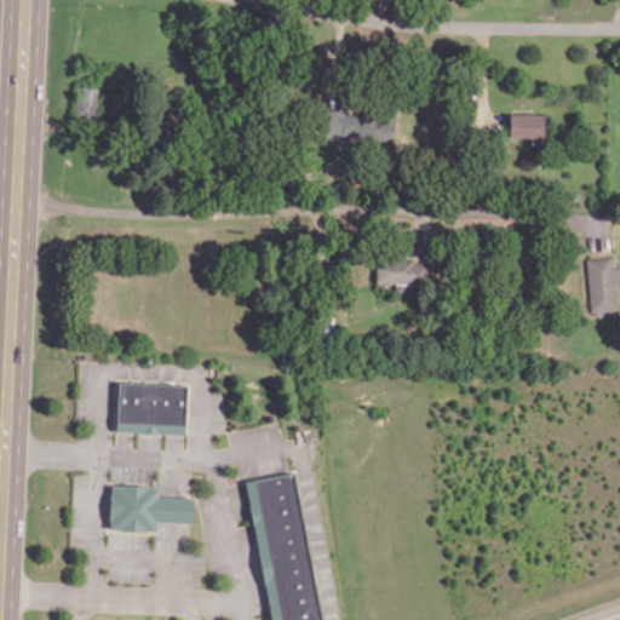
[(368,141),(392,143),(396,107),(372,104),(368,141)]
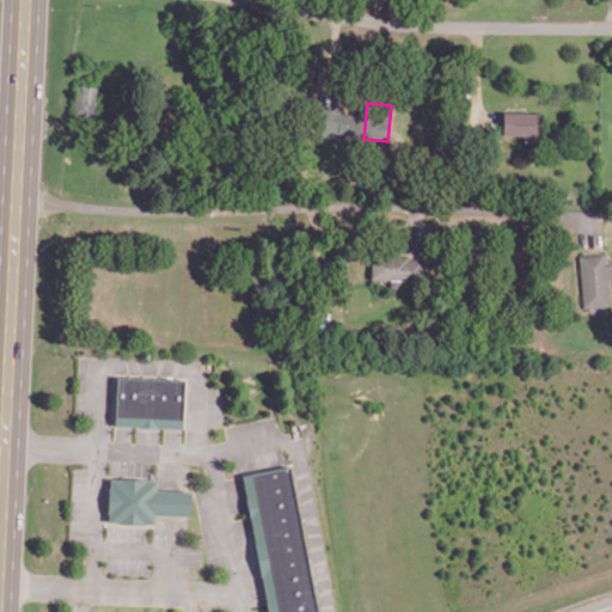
[(539,135),(539,112),(503,111),(502,135),(539,135)]
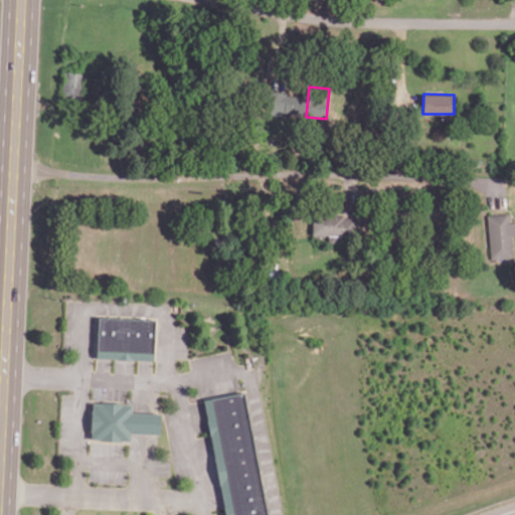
[(489,259),(512,258),(511,235),(514,234),(514,221),(509,222),(509,213),(488,214),(489,259)]
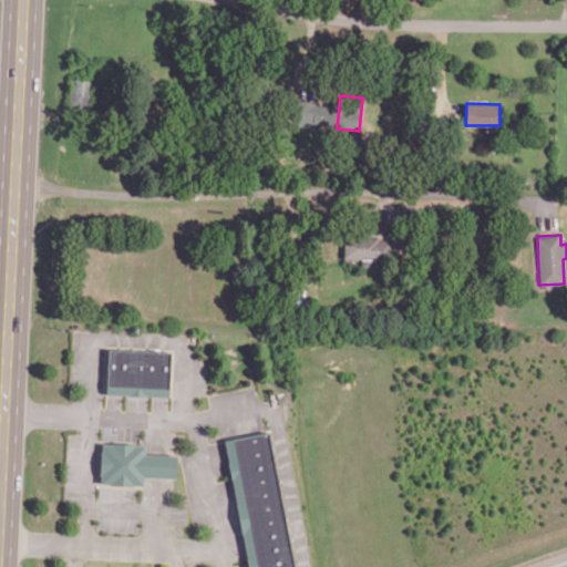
[(343,259),(387,259),(388,238),(343,237),(343,259)]
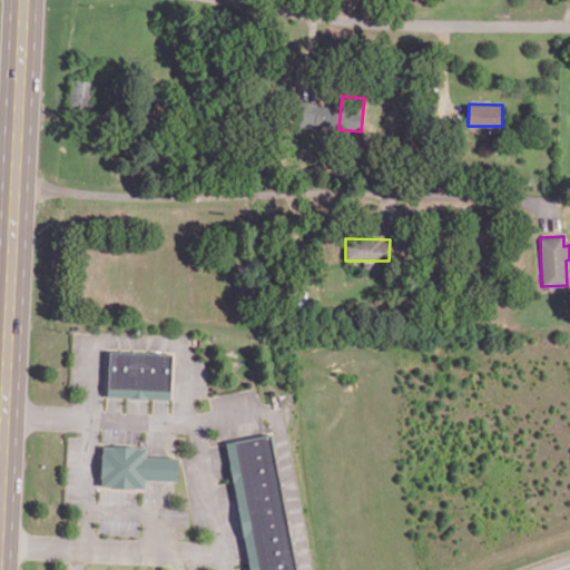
[(107,396),(169,399),(172,353),(109,351),(107,396)]
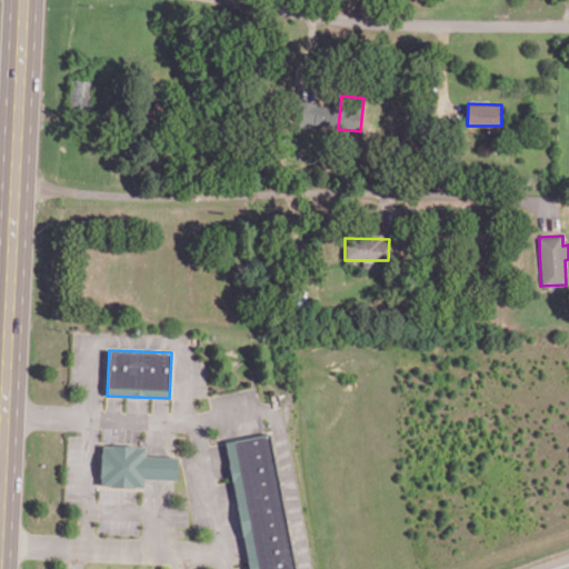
[(226,441),(247,568),(292,568),(270,433),(226,441)]
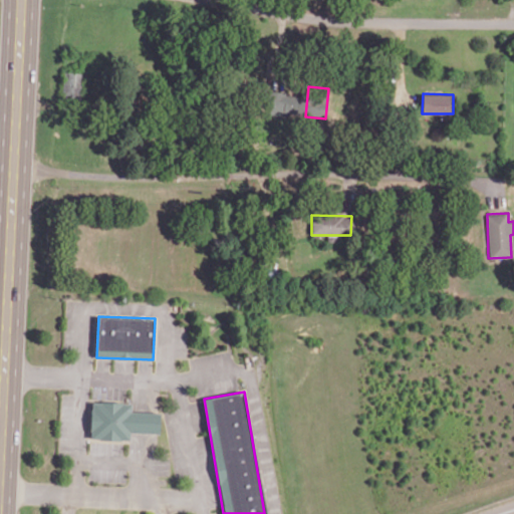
[(160,433),(160,413),(132,412),(132,403),(91,402),(91,439),(130,440),(131,433),(160,433)]
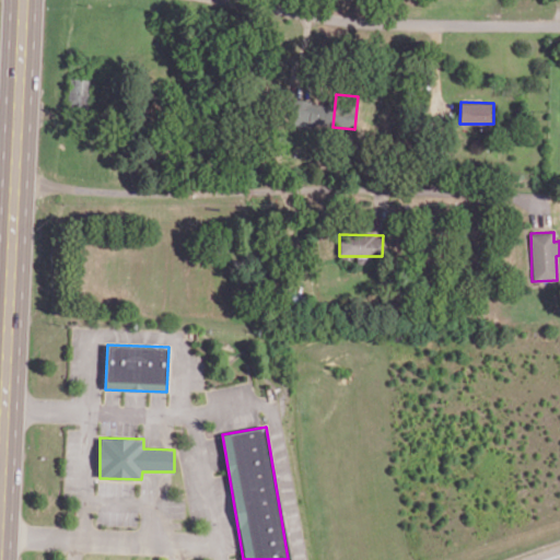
[(288,559),(294,559),(304,559),(293,475),(279,477),(288,559)]
